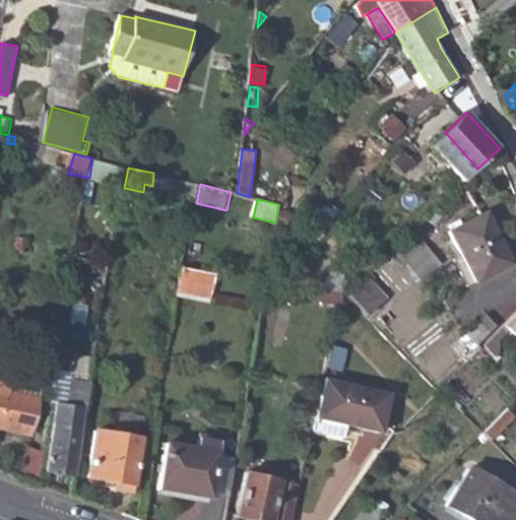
[(488,214),(452,234),(479,287),(512,269),(498,243),(502,240),(488,214)]
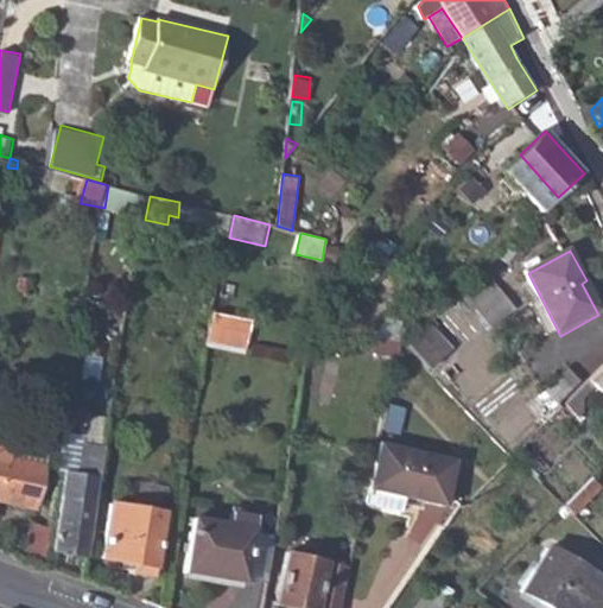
[(495,287),(471,304),(484,325),(511,309),(495,287)]
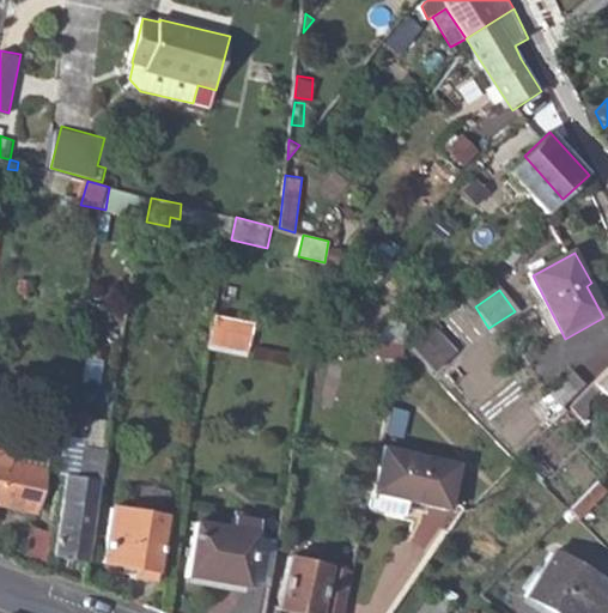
[(253,352),(259,320),(219,313),(212,344),(253,352)]
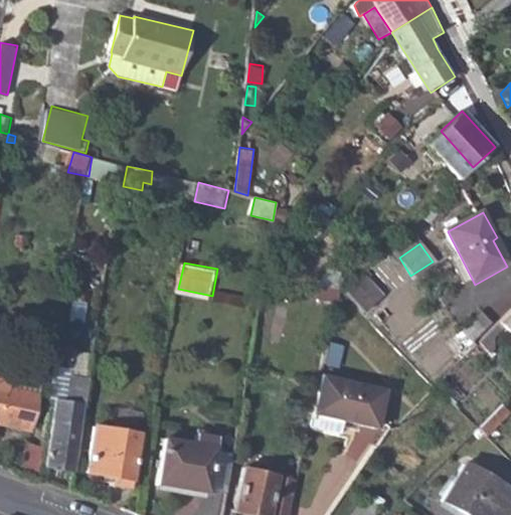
[(330,264),(315,284),(333,288),(342,275),(335,273),(337,268),(330,264)]
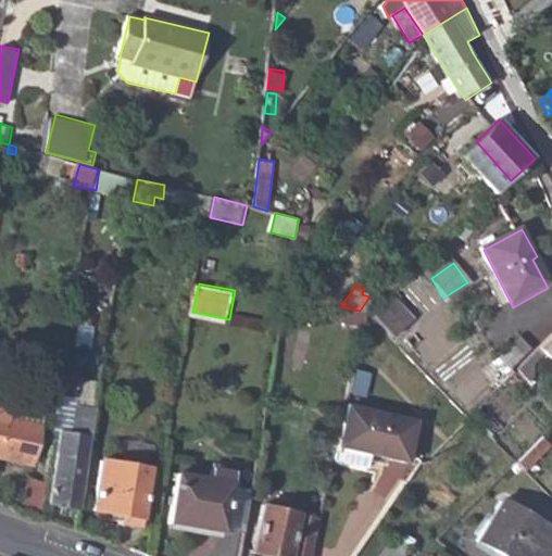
[(388,292),(367,312),(368,313),(387,331),(408,313),(388,292)]
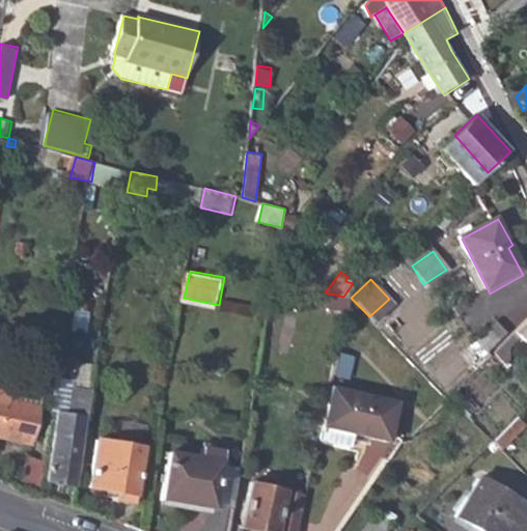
[(499,324),(481,342),(491,352),(509,333),(499,324)]
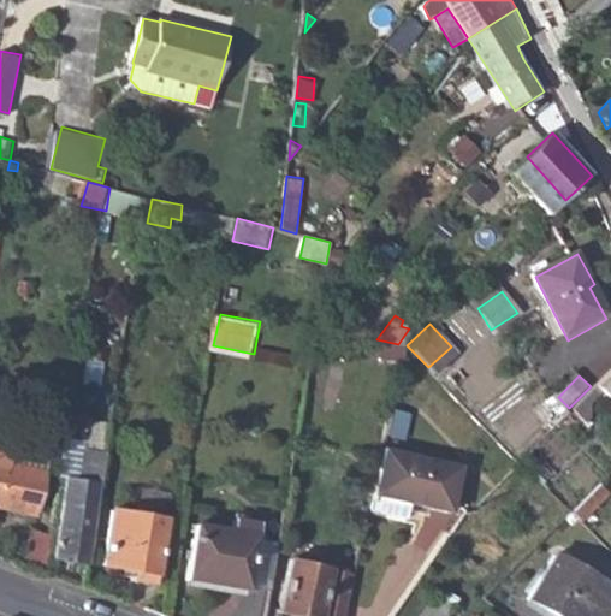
[(610,377),(599,389),(610,398),(610,377)]
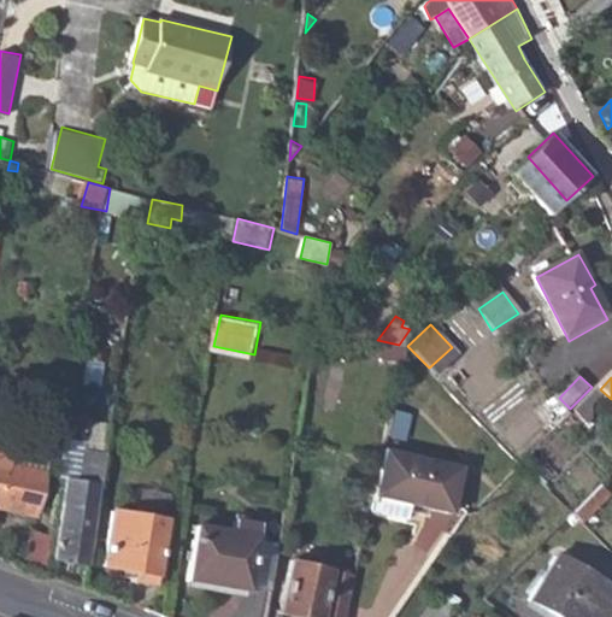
[(17,440),(0,435),(0,507),(40,516),(49,472),(11,464),(17,440)]
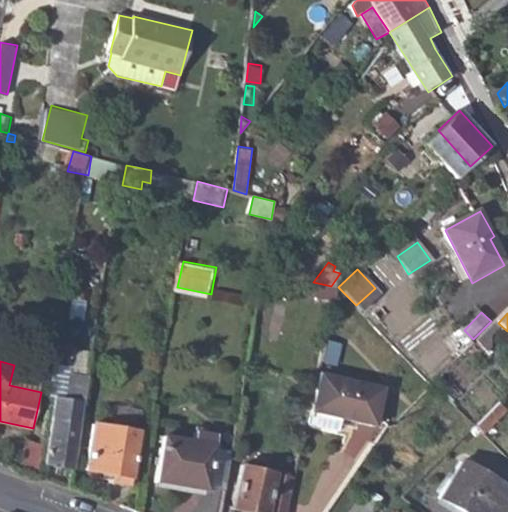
[(48,464),(74,469),(84,414),(90,377),(77,374),(72,400),(75,401),(72,421),(56,419),(48,464)]
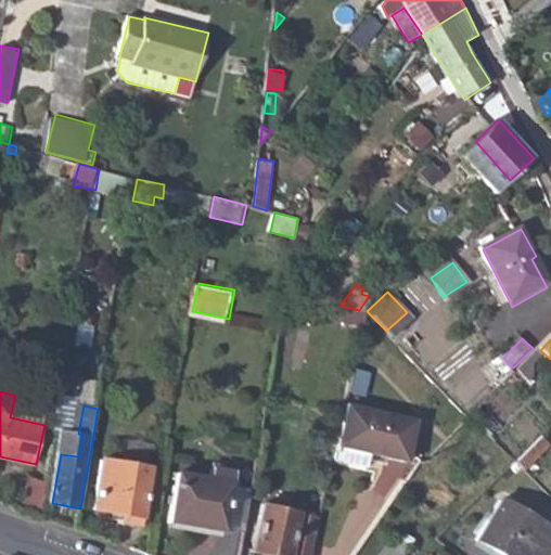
[(340,446),(338,447),(409,462),(418,423),(348,407),(344,426),(340,446)]
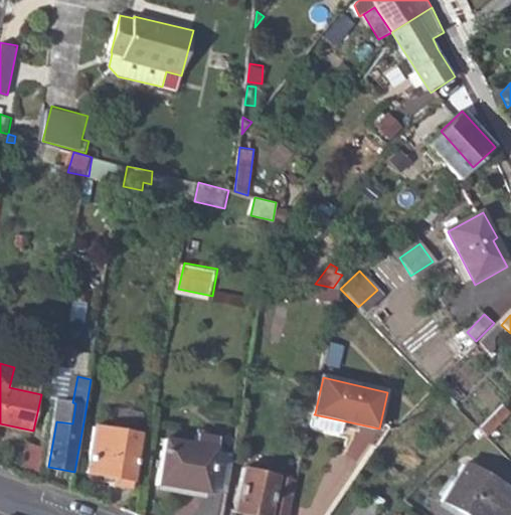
[(307,393),(303,411),(315,413),(319,395),(307,393)]
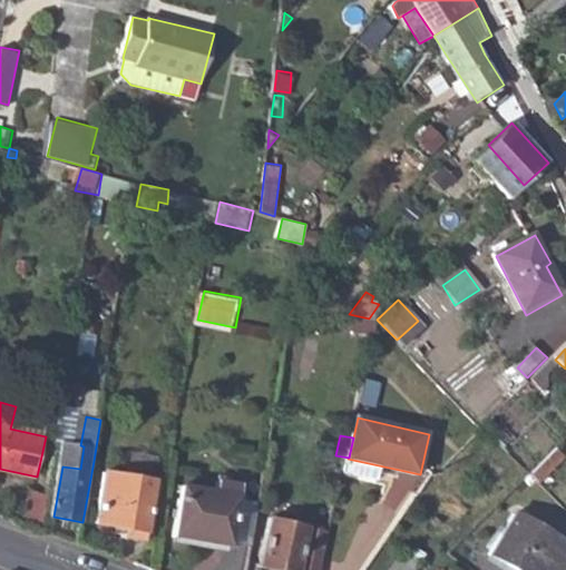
[(109,473),(100,526),(128,530),(127,537),(148,541),(157,482),(109,473)]
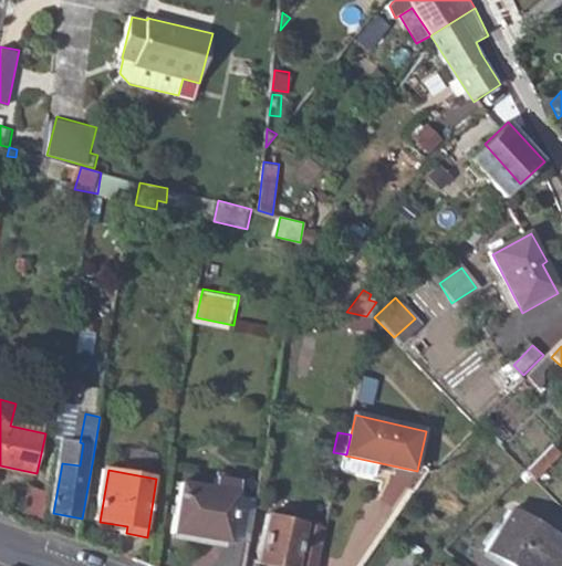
[(219,477),(217,488),(239,491),(240,481),(219,477)]
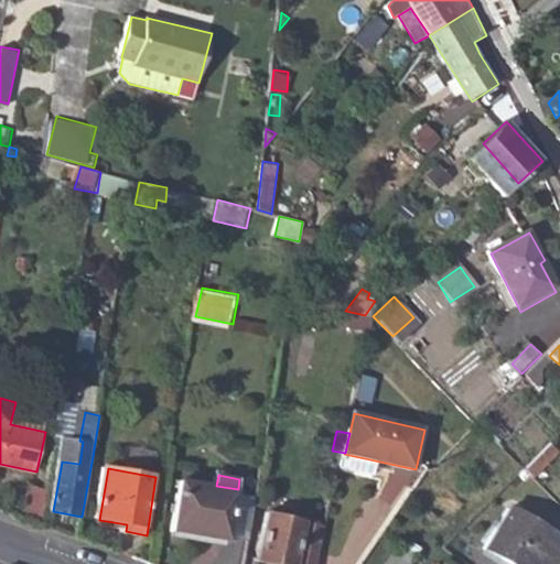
[(238,489),(216,486),(183,480),(175,532),(229,540),(238,489)]
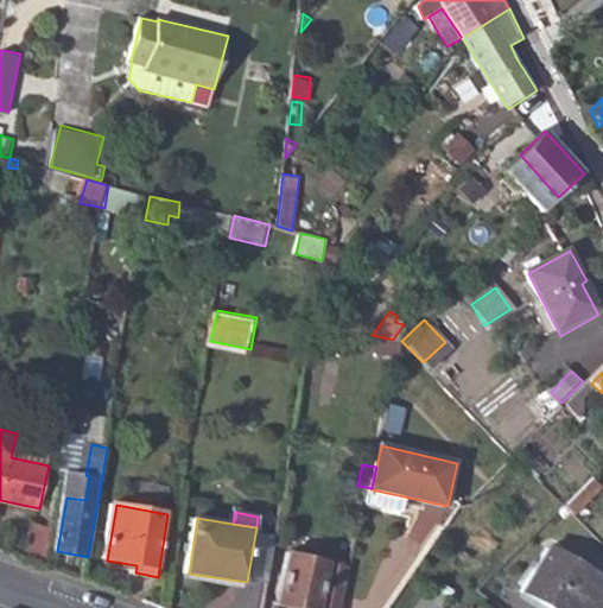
[(36,525),(29,559),(48,567),(52,527),(36,525)]
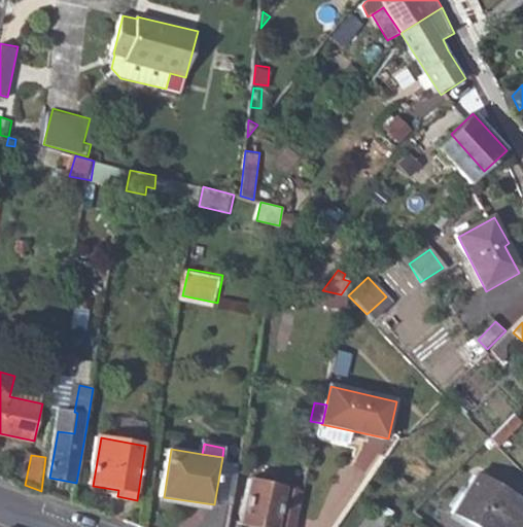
[(236,501),(239,462),(224,460),(220,499),(236,501)]
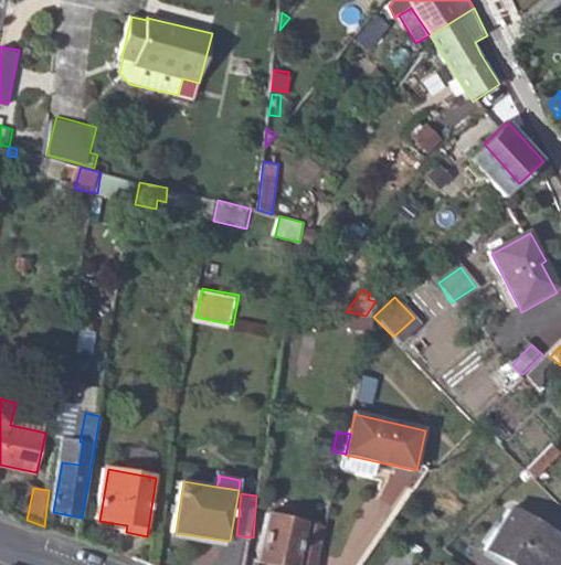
[(560,542),(516,511),(487,551),(508,564),(560,564),(560,542)]
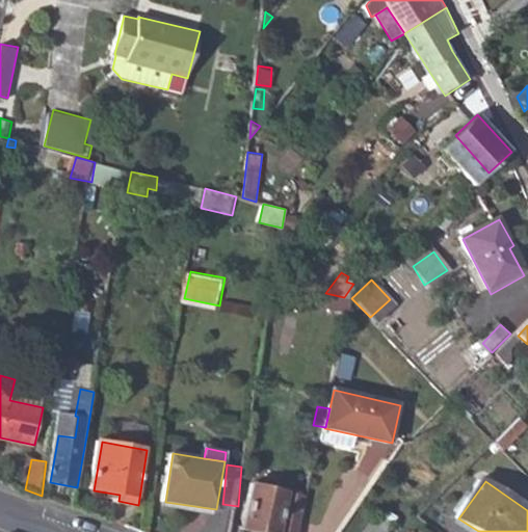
[(244,528),(259,531),(301,531),(310,498),(256,482),(244,528)]
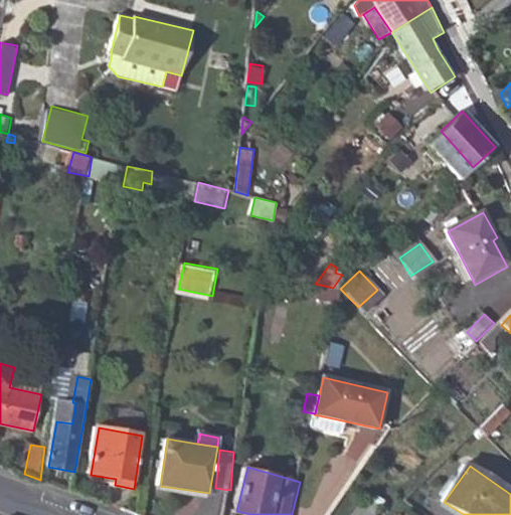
[(398,469),(392,471),(396,478),(401,476),(398,469)]
